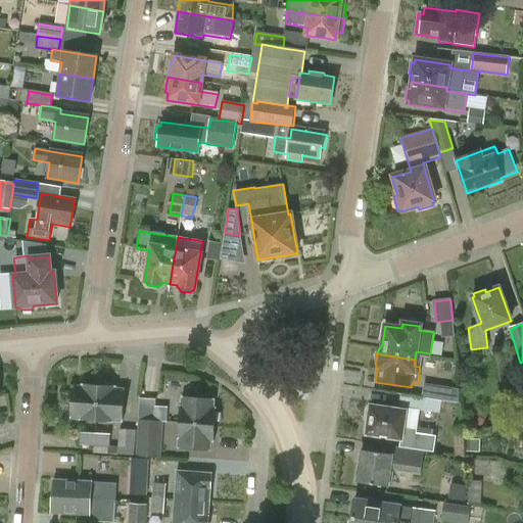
[(96,422),(99,385),(81,384),(81,386),(73,385),(70,420),(96,422)]
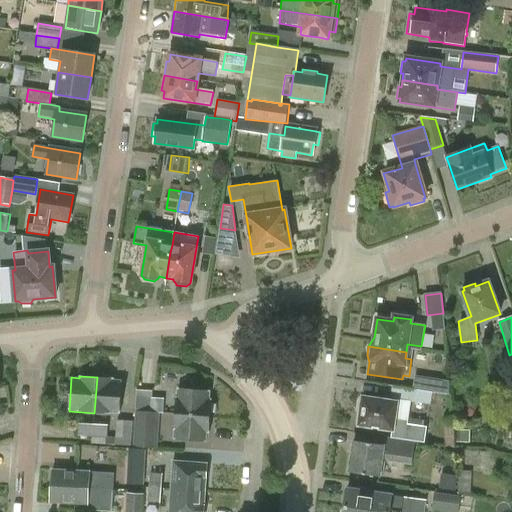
[(114,378),(97,377),(94,413),(120,414),(122,382),(114,381),(114,378)]
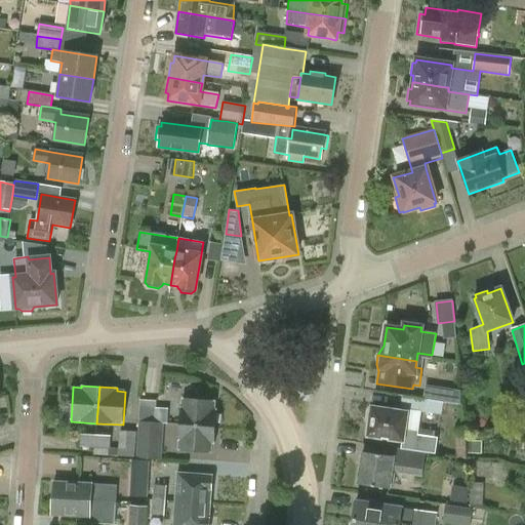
[(460,405),(460,392),(442,389),(440,401),(443,401),(443,402),(460,405)]
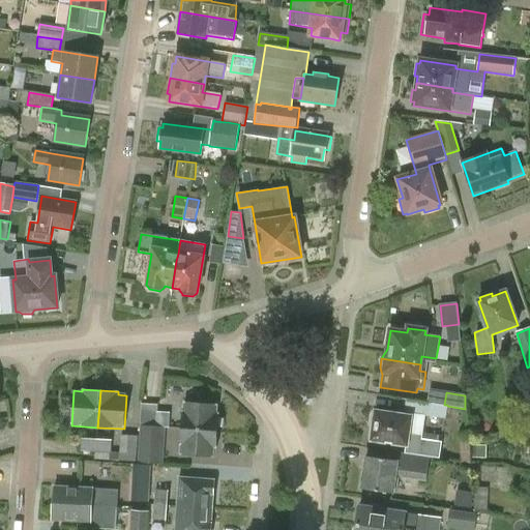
[(405,454),(430,458),(439,460),(442,442),(421,439),(422,436),(408,434),(411,413),(445,418),(447,406),(447,405),(444,405),(407,399),(405,413),(391,411),(391,415),(376,413),(372,440),(406,445),(405,454)]
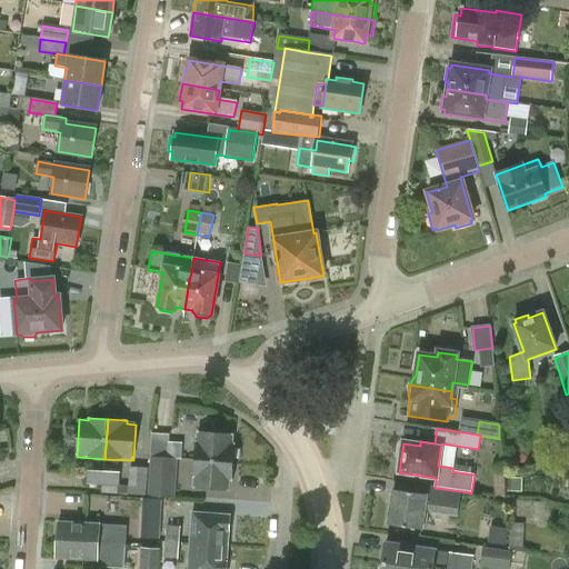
[(168,459),(168,458),(169,442),(170,431),(151,430),(150,457),(150,458),(168,459)]
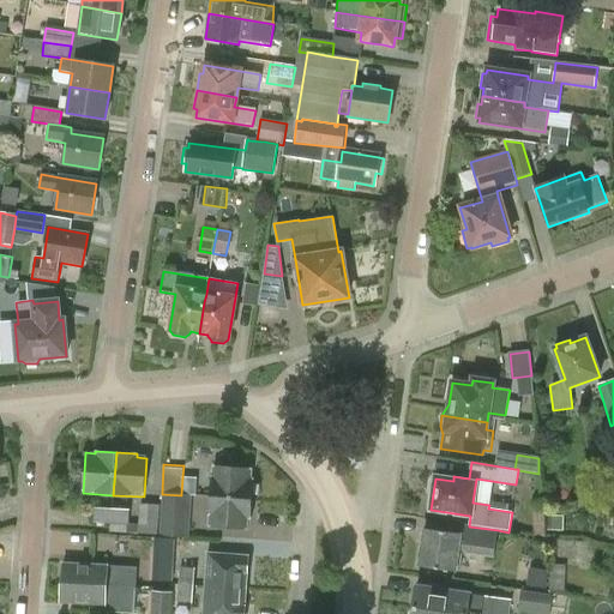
[(253,500),(254,480),(251,480),(252,469),(214,465),(211,497),(253,500)]
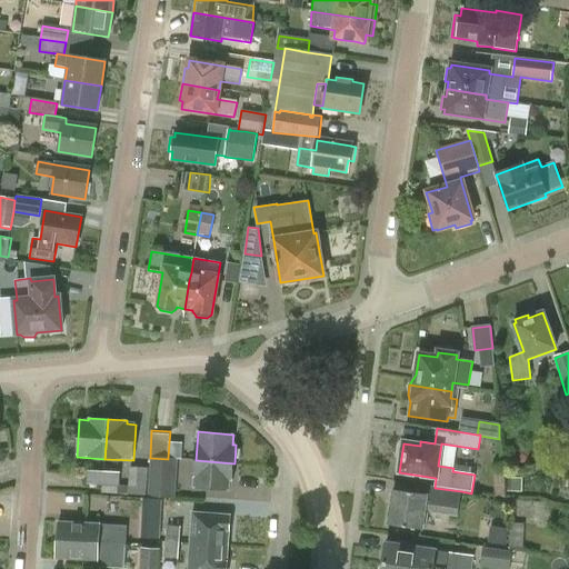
[(182,443),(169,442),(168,458),(181,459),(182,443)]
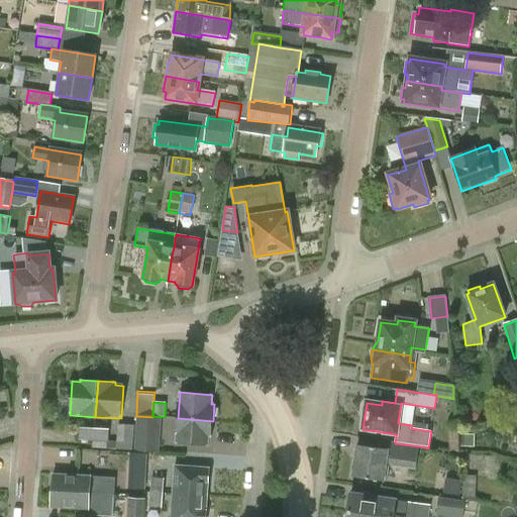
[(152,417),(136,416),(133,451),(159,453),(161,418),(152,417)]
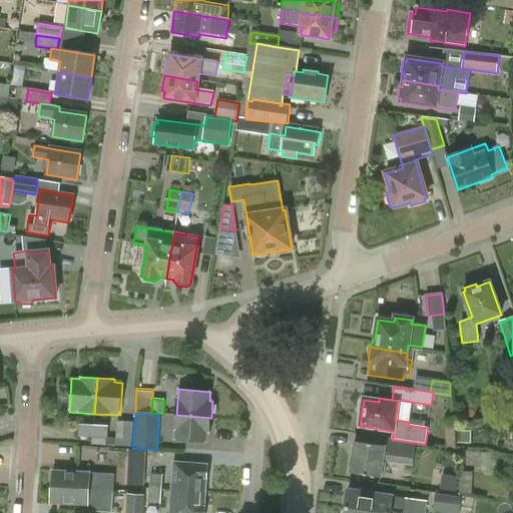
[(209,435),(211,418),(176,415),(173,441),(206,443),(206,434),(209,435)]
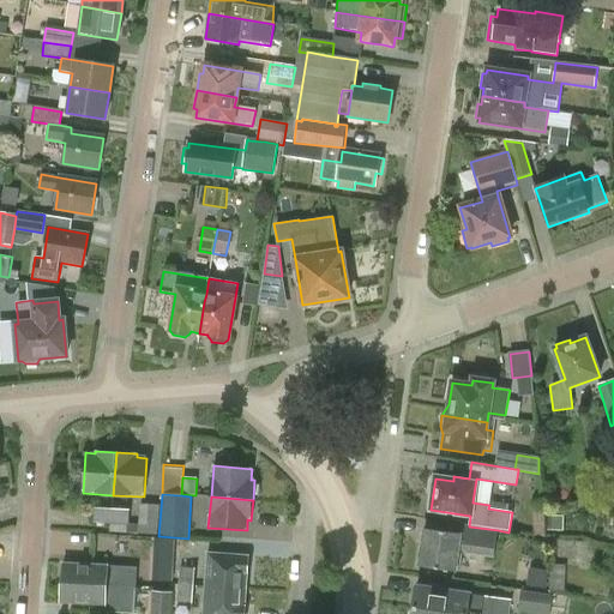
[(158,535),(158,506),(143,506),(143,511),(143,535),(158,535)]
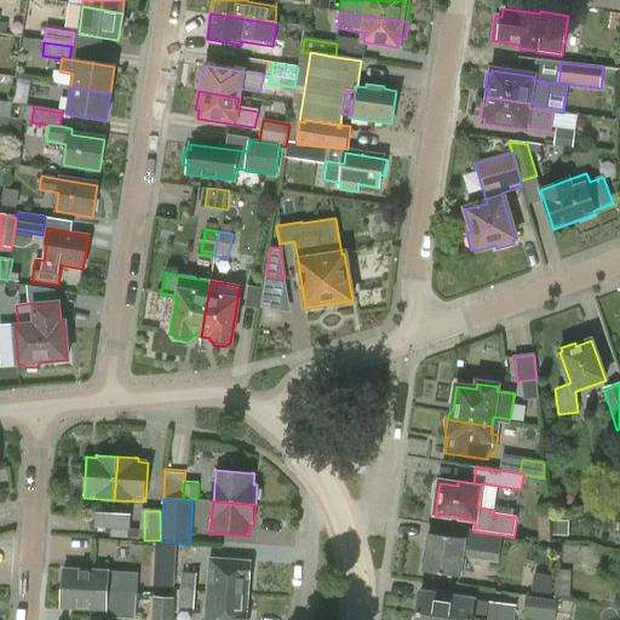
[(112,539),(114,514),(96,512),(95,528),(112,529),(110,539),(112,539)]
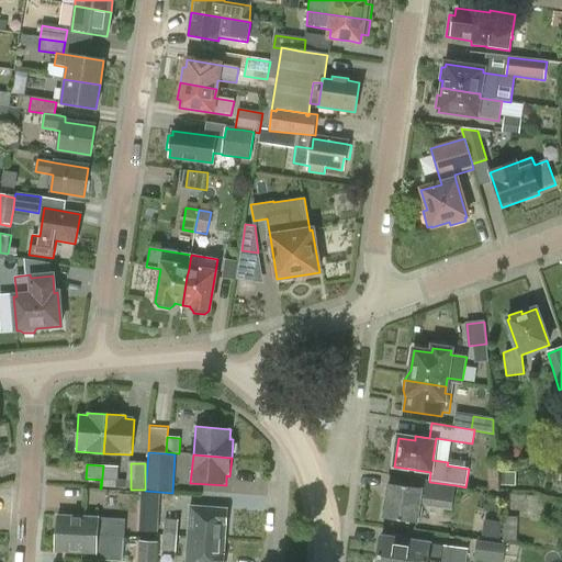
[(131,468),(103,465),(101,489),(131,490),(131,468)]
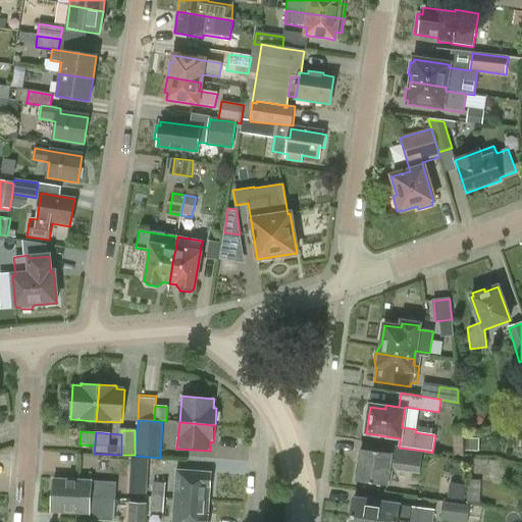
[(423,451),(399,448),(393,447),(390,455),(362,450),(357,482),(385,486),(388,470),(420,474),(423,451)]
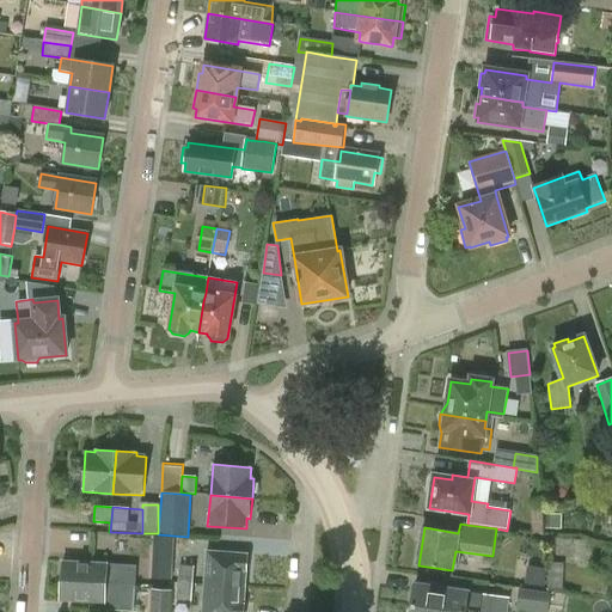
[(152,557),(172,558),(173,537),(153,536),(152,557)]
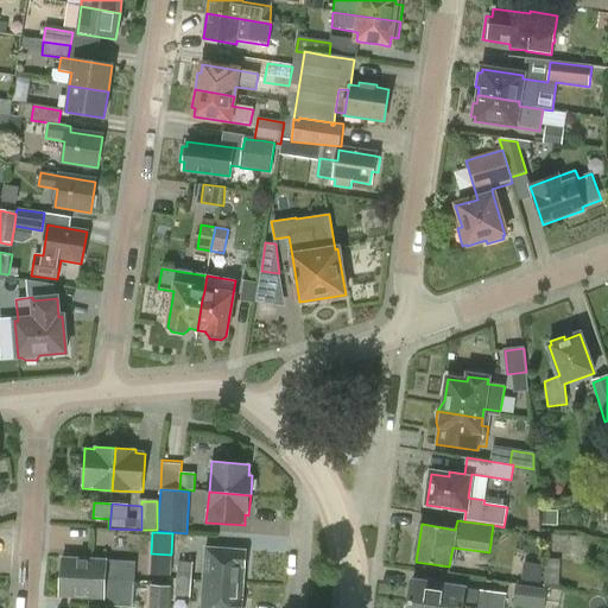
[(242,584),(245,552),(207,549),(204,582),(242,584)]
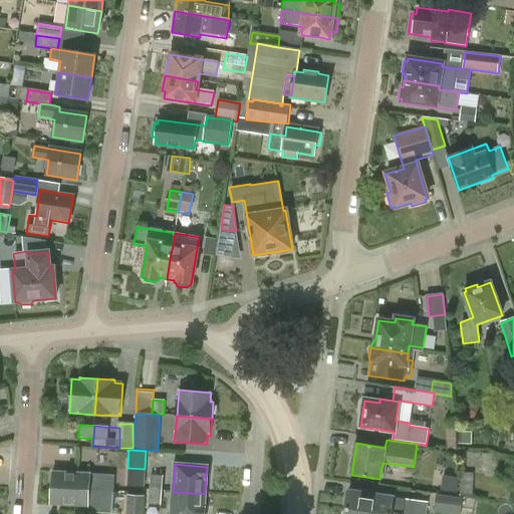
[(102,491),(113,491),(113,475),(90,474),(90,473),(89,473),(52,472),(51,488),(102,491)]
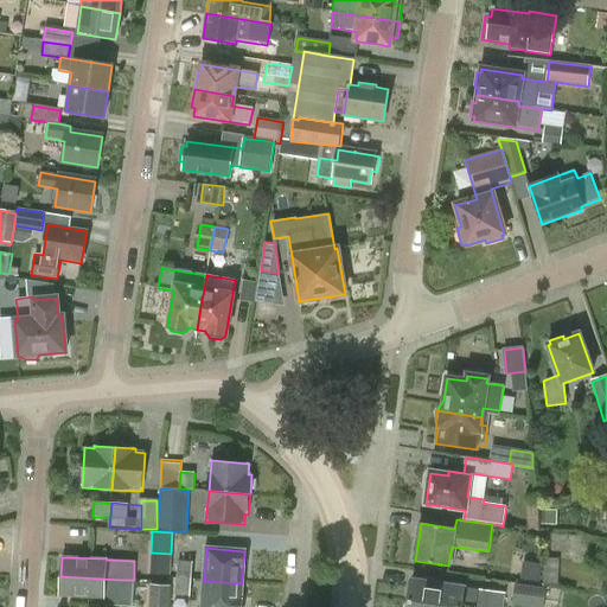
[(191,580),(192,562),(178,562),(177,579),(191,580)]
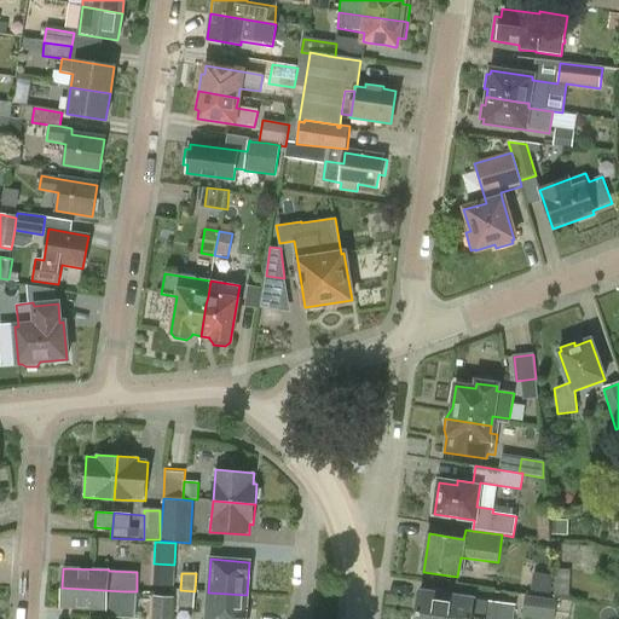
[(61,608),(105,611),(105,617),(136,618),(137,591),(123,591),(62,588),(61,608)]
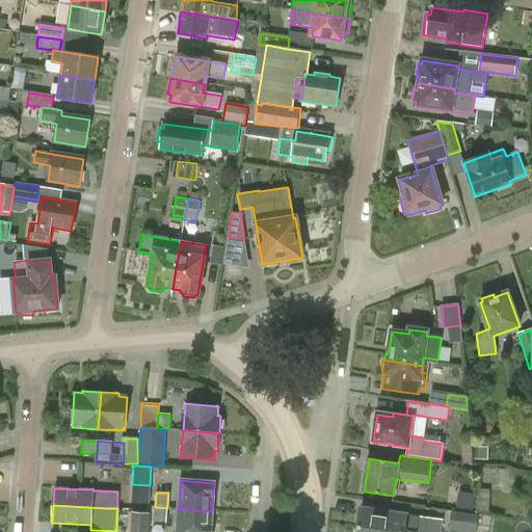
[(166,523),(167,508),(155,507),(154,522),(166,523)]
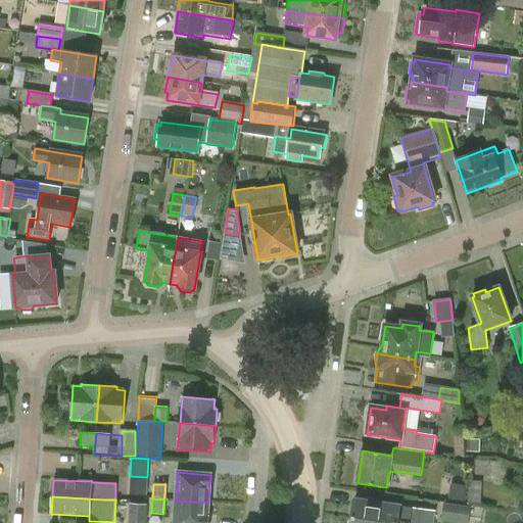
[(398,511),(399,507),(354,500),(351,518),(385,522),(423,522),(424,515),(409,512),(409,513),(398,511)]
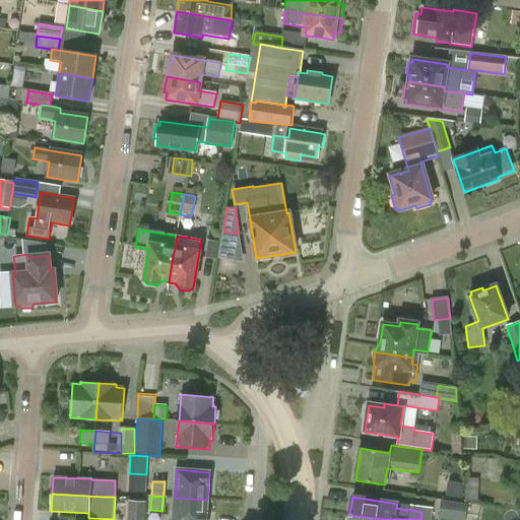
[(205,519),(207,500),(175,498),(172,519),(205,519)]
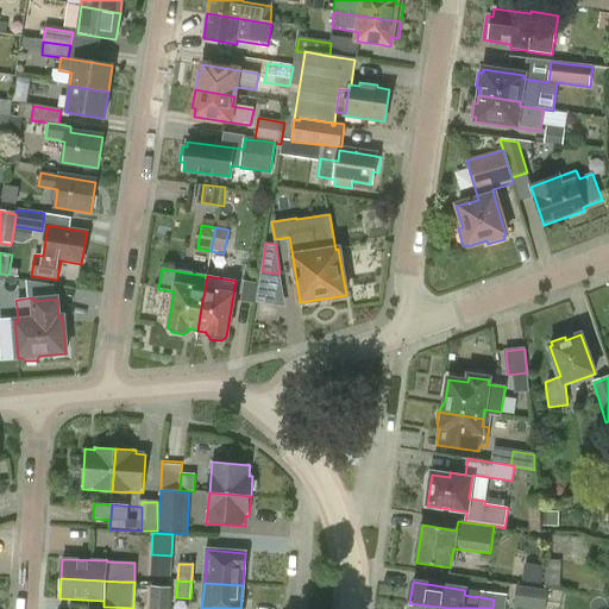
[(169,608),(170,586),(151,585),(150,608),(169,608)]
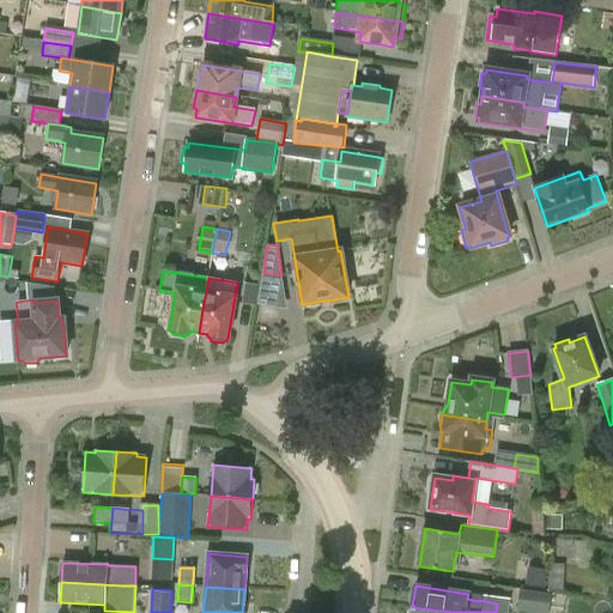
[(519,610),(545,612),(547,596),(521,593),(519,610)]
